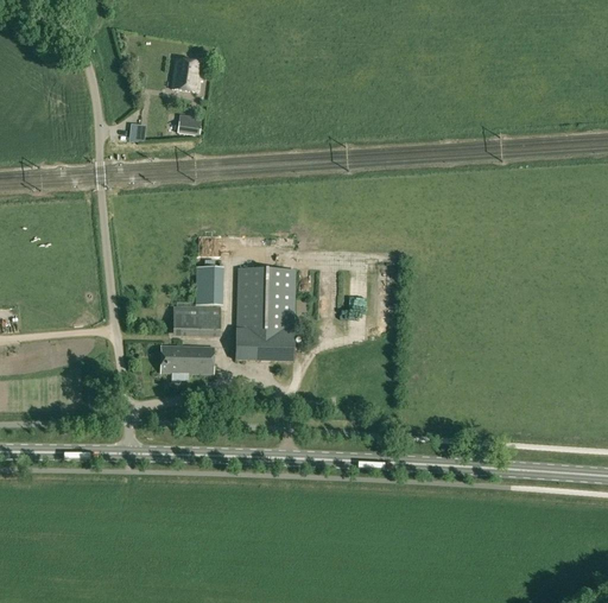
[(201,59),(176,56),(172,86),(197,89),(201,59)]
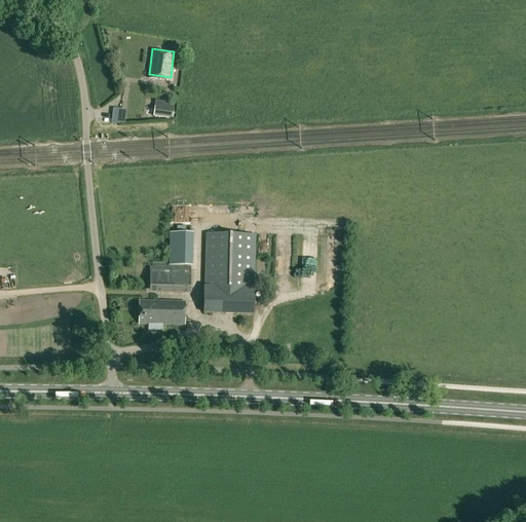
[(174,106),(154,103),(153,112),(172,115),(174,106)]
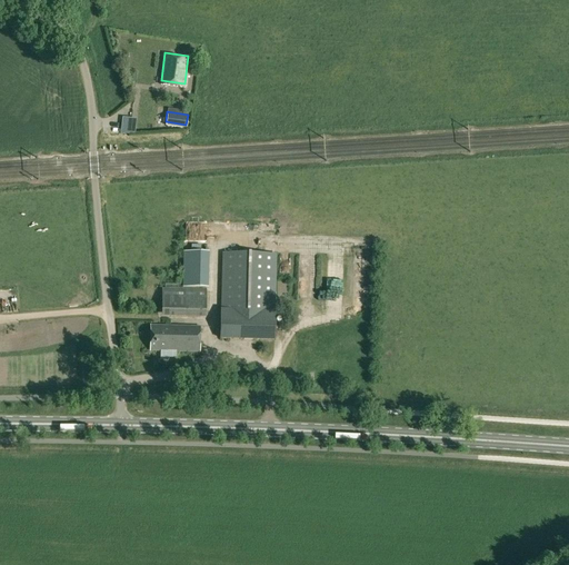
[(122,114),(120,130),(128,130),(130,114),(122,114)]
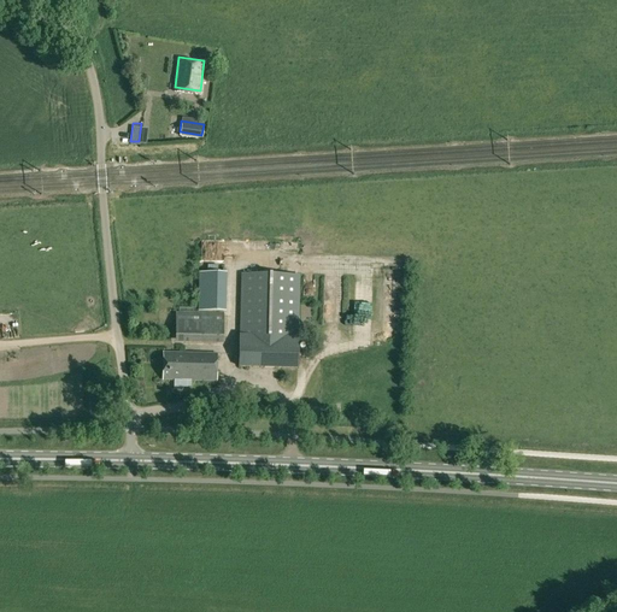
[(225,310),(198,309),(198,307),(225,307),(227,269),(199,269),(199,304),(180,304),(180,309),(178,309),(177,334),(224,334),(225,310)]
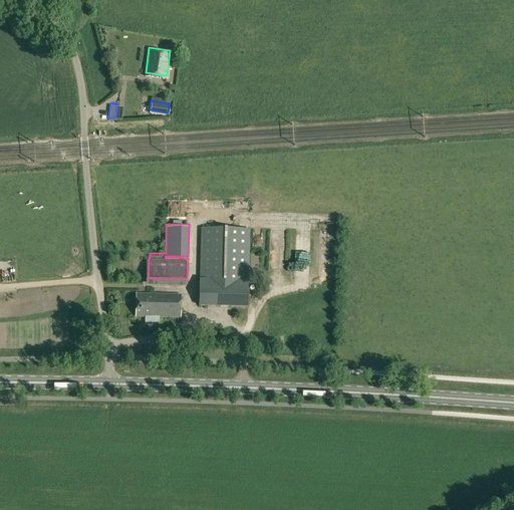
[(202,225),(200,302),(248,303),(249,226),(202,225)]
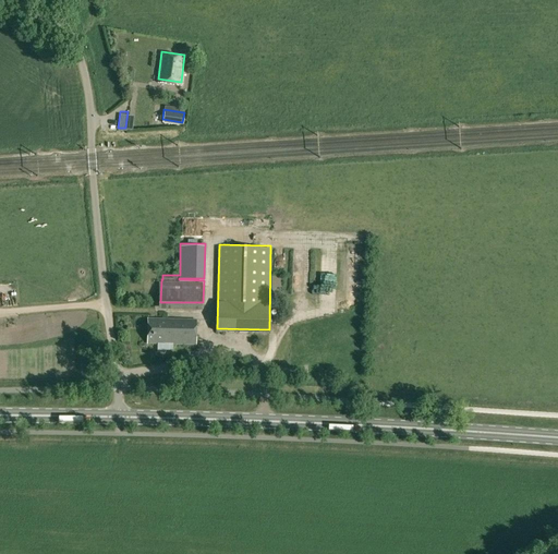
[(195,340),(196,317),(148,316),(147,339),(195,340)]
